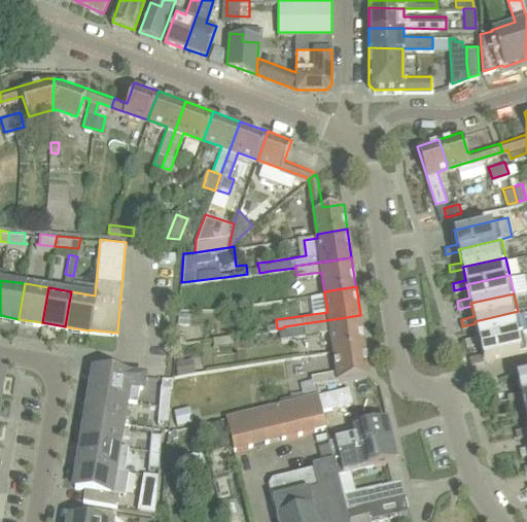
[(178,311),(177,320),(189,322),(190,312),(178,311)]
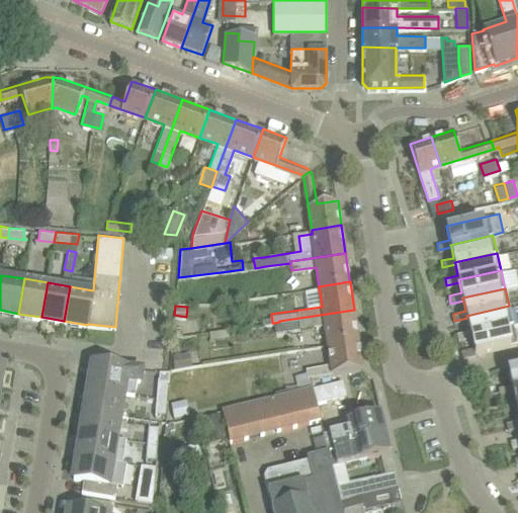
[(457,332),(458,339),(471,336),(470,333),(513,324),(509,306),(466,316),(467,318),(469,329),(457,332)]
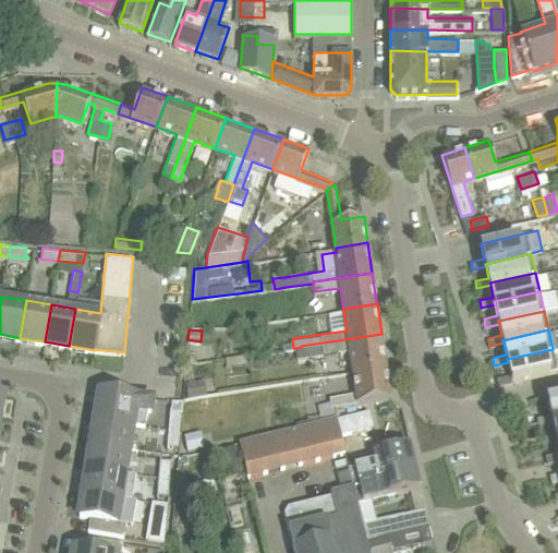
[(295,348),(296,357),(350,349),(353,370),(386,364),(381,334),(301,346),(301,347),(295,348)]
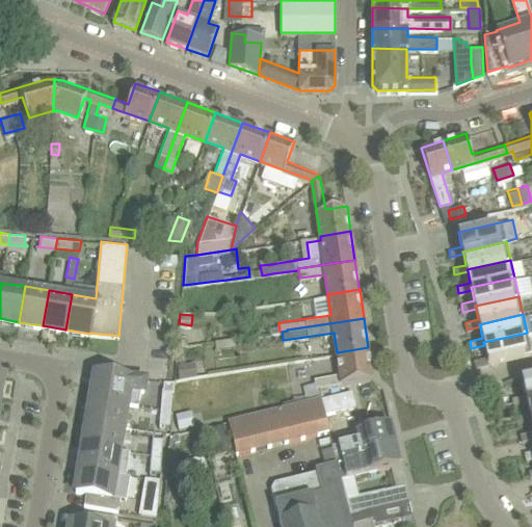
[(186,342),(187,325),(180,324),(179,341),(186,342)]
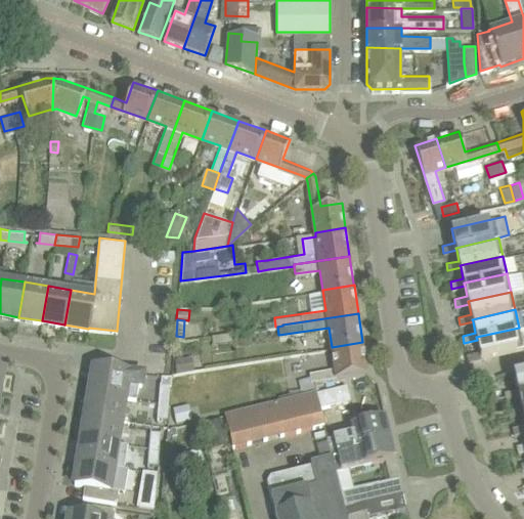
[(519,328),(476,337),(477,340),(480,350),(467,353),(468,360),(481,357),(481,355),(523,346),(519,328)]
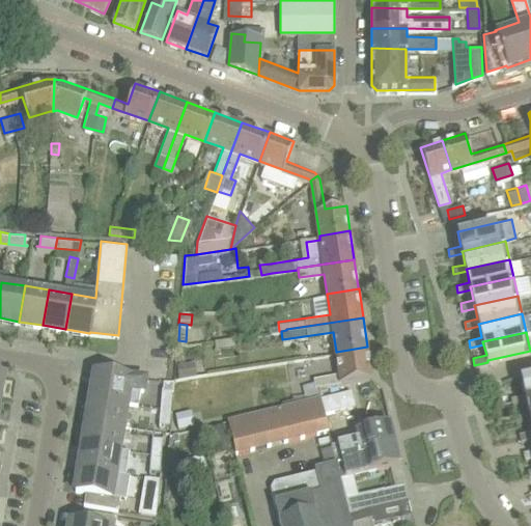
[(215,345),(235,343),(234,336),(215,338),(215,345)]
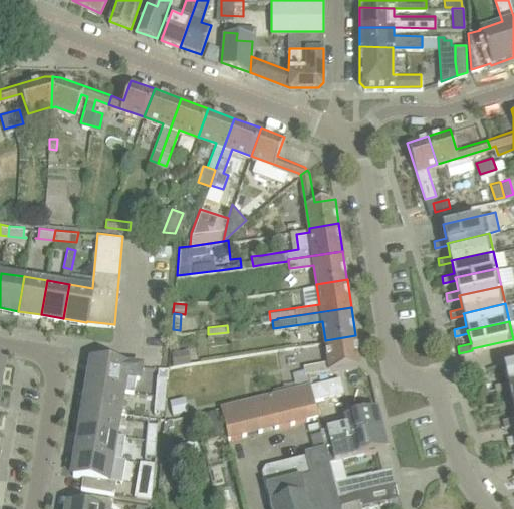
[(293,379),(283,383),(284,390),(310,384),(307,372),(326,369),(359,364),(355,335),(325,340),(328,360),(304,364),(304,366),(291,369),(293,379)]
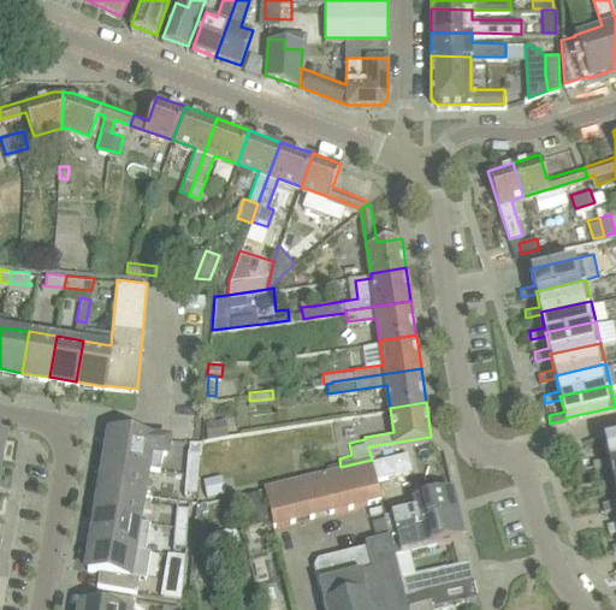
[(111,428),(106,457),(147,465),(149,449),(167,450),(169,437),(152,436),(111,428)]
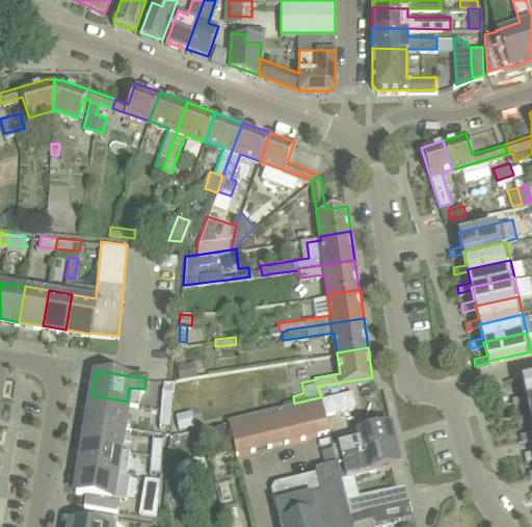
[(527,400),(526,397),(531,396),(531,376),(522,378),(525,393),(512,396),(513,403),(527,400)]
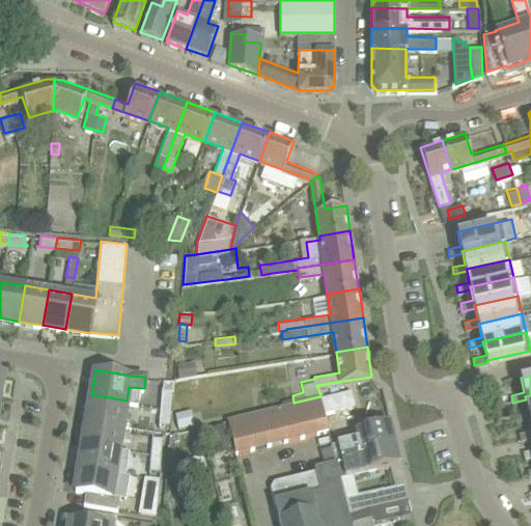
[(339,391),(337,382),(317,385),(320,396),(324,411),(355,403),(352,388),(339,391)]
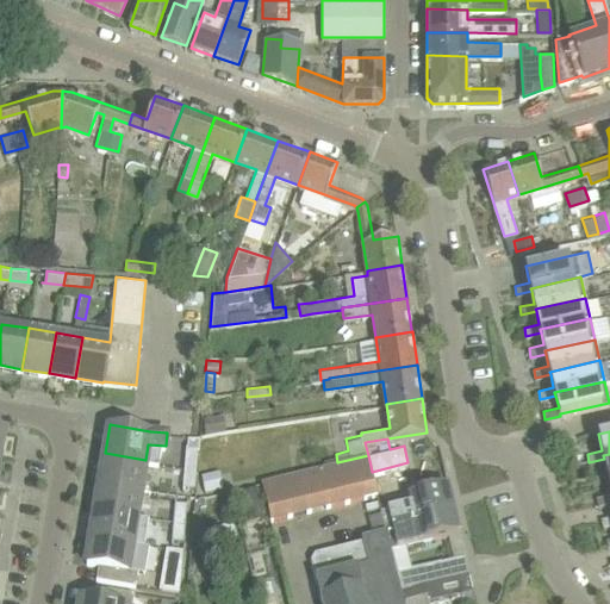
[(186,443),(185,466),(197,467),(198,448),(187,447),(187,443),(186,443)]
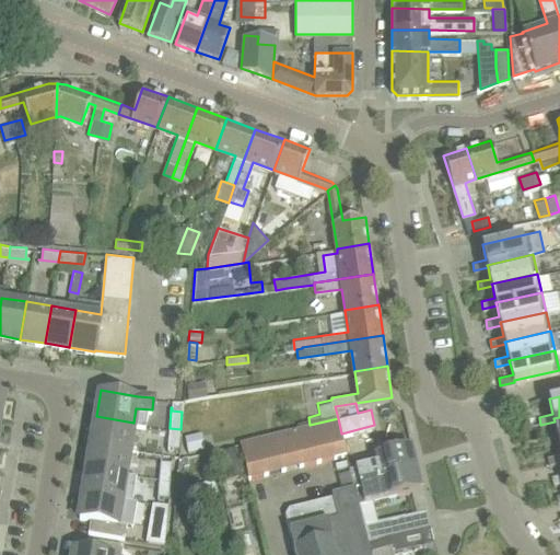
[(130,447),(133,423),(96,416),(92,440),(130,447)]
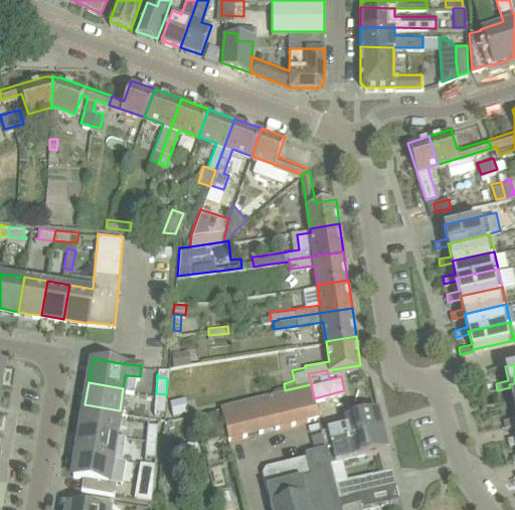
[(500,400),(501,408),(514,405),(513,402),(514,401),(514,383),(509,384),(510,387),(512,398),(500,400)]
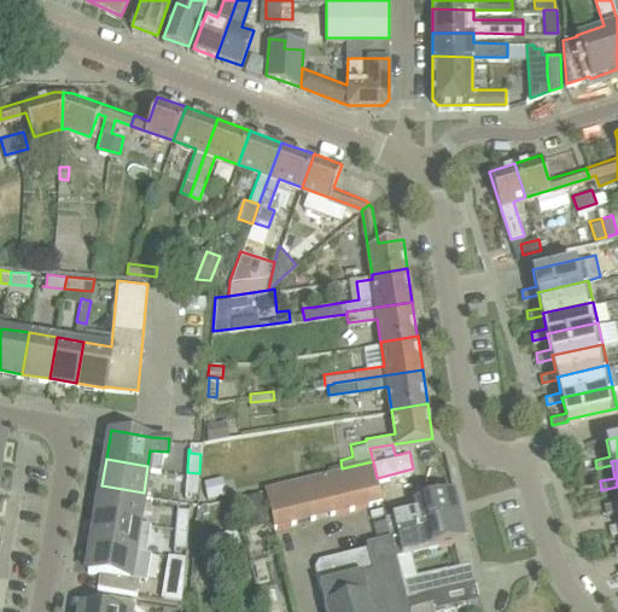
[(373,461),(342,468),(266,487),(274,525),(382,499),(377,478),(373,461)]
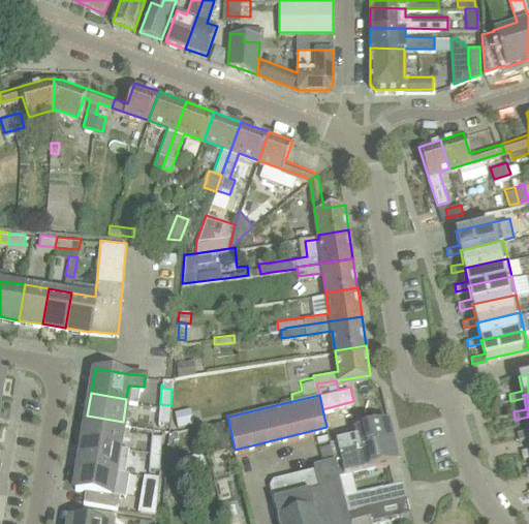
[(168,422),(170,405),(160,404),(158,423),(159,423),(159,421),(168,422)]
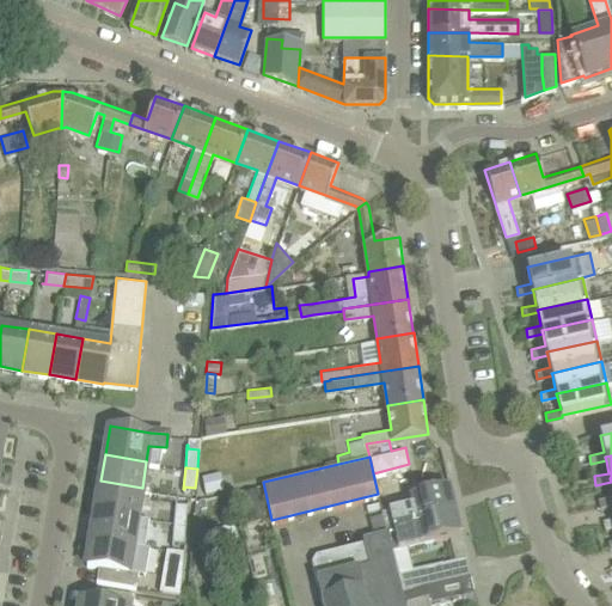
[(611,494),(599,497),(600,506),(611,502),(611,477),(610,478),(611,482),(611,487),(611,494)]
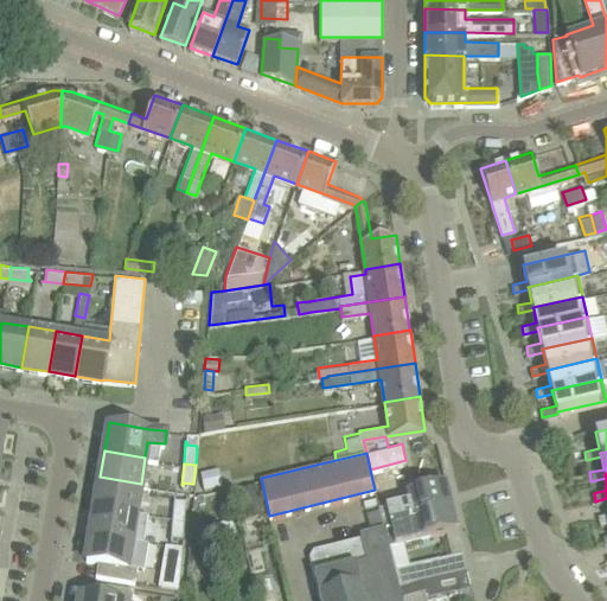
[(136,511),(136,510),(141,484),(100,477),(96,504),(136,511)]
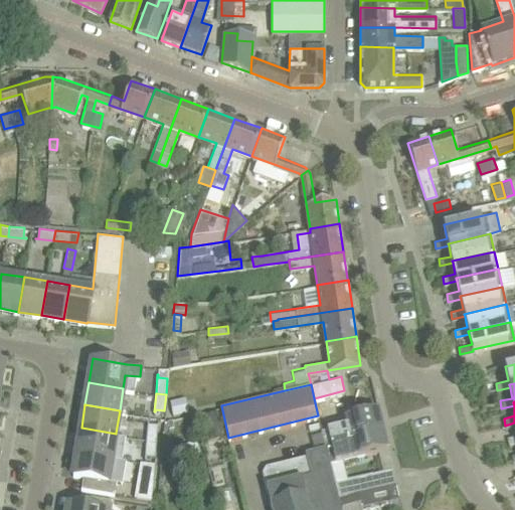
[(348,423),(321,430),(324,442),(383,427),(378,406),(346,414),(348,423)]
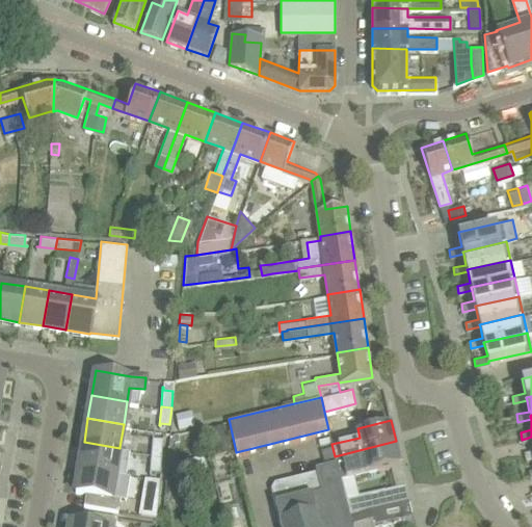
[(153,433),(152,453),(162,453),(163,438),(154,437),(154,433),(153,433)]
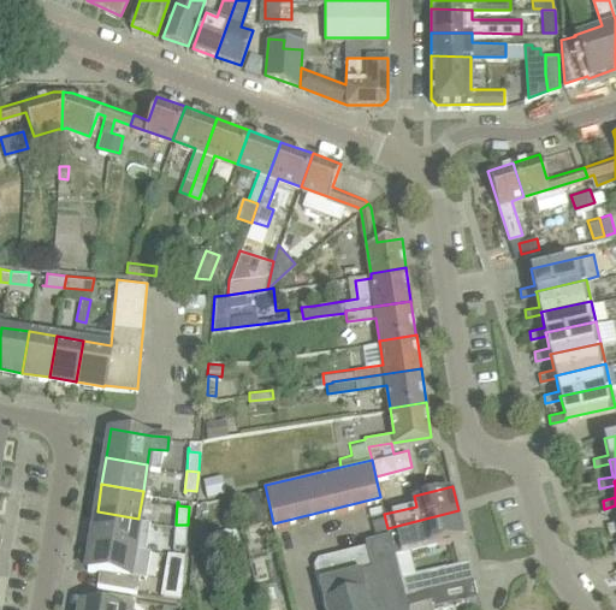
[(398,544),(400,550),(425,544),(440,540),(465,536),(458,510),(388,528),(392,545),(398,544)]
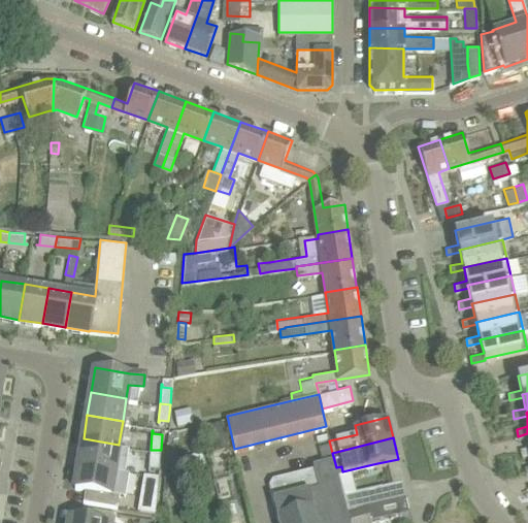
[(125,469),(129,446),(119,444),(119,445),(84,438),(79,461),(125,469)]
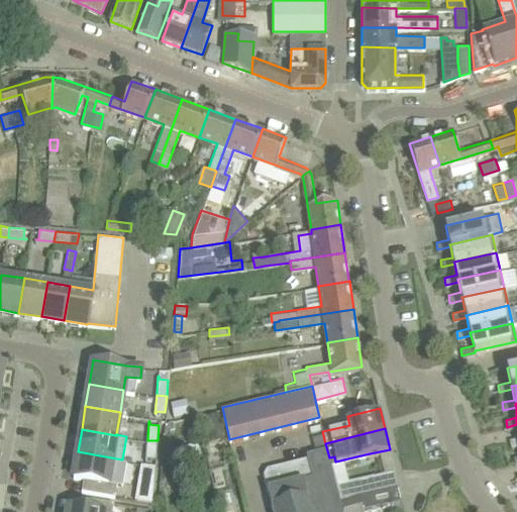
[(330,464),(329,457),(325,443),(322,431),(312,434),(316,450),(310,451),(308,456),(307,454),(298,457),(296,449),(284,453),(286,461),(267,466),(265,471),(274,511),(344,511),(340,496),(330,464)]
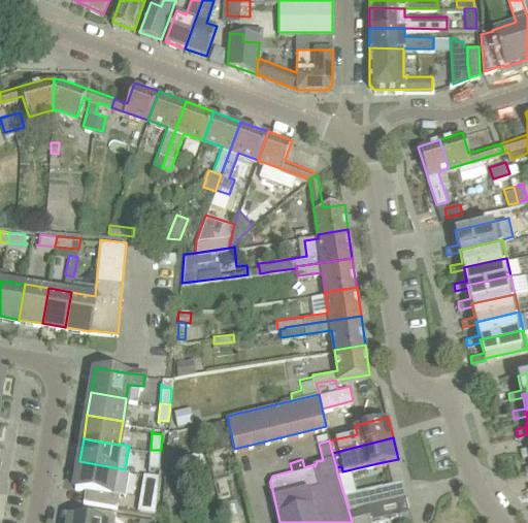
[(159,466),(161,450),(151,450),(149,468),(150,468),(150,466),(159,466)]
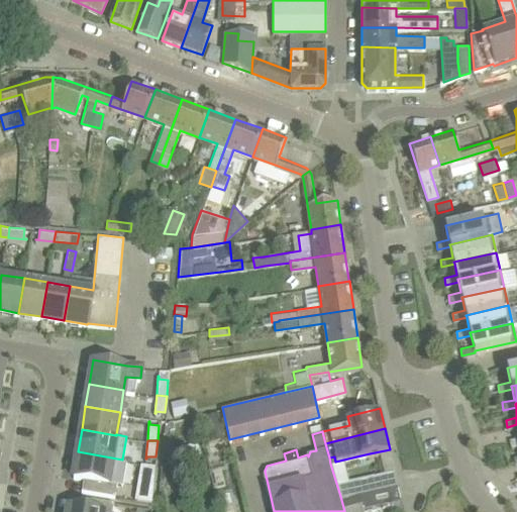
[(180,444),(185,468),(203,463),(197,440),(180,444)]
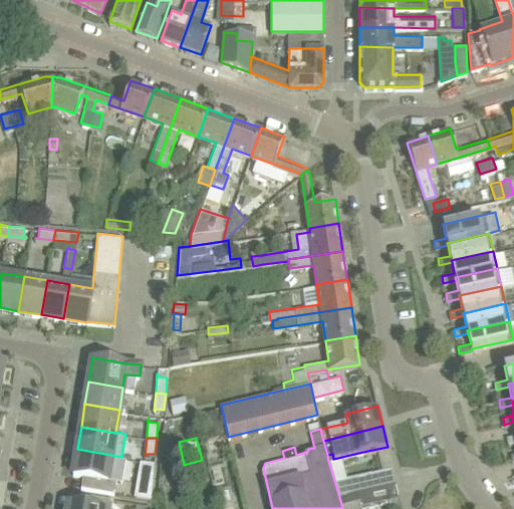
[(122,480),(125,458),(121,457),(77,449),(73,473),(83,474),(81,486),(114,492),(116,479),(122,480)]
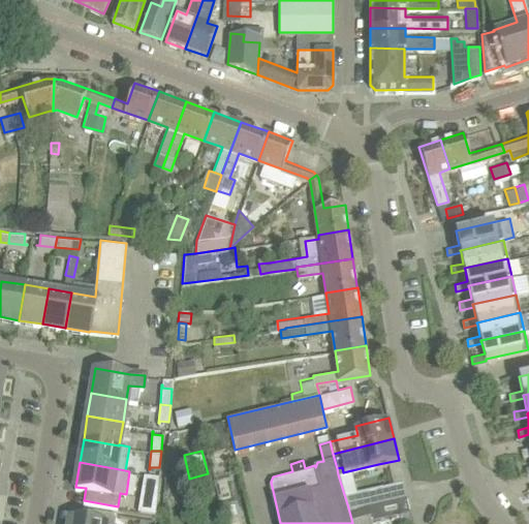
[(159,511),(160,473),(144,472),(142,510),(159,511)]
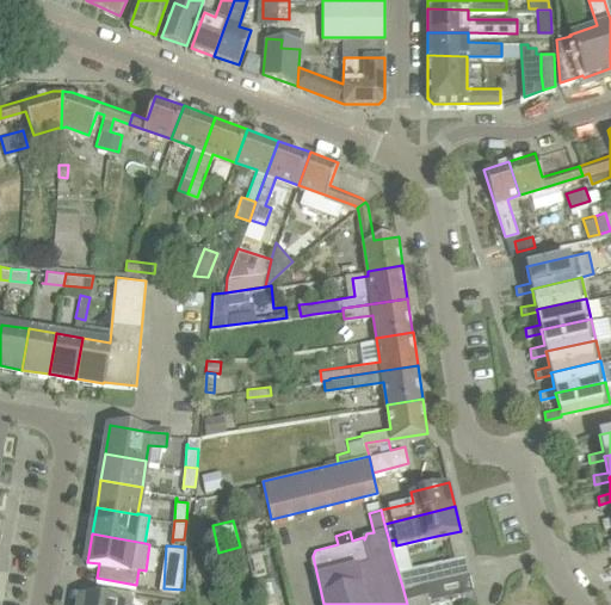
[(466,554),(426,563),(430,580),(469,570),(466,554)]
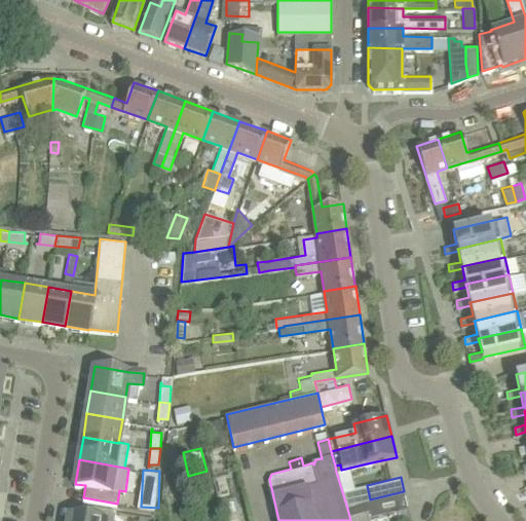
[(358,503),(346,505),(350,520),(371,520),(370,517),(389,512),(408,508),(406,499),(404,491),(370,499),(360,501),(358,503)]
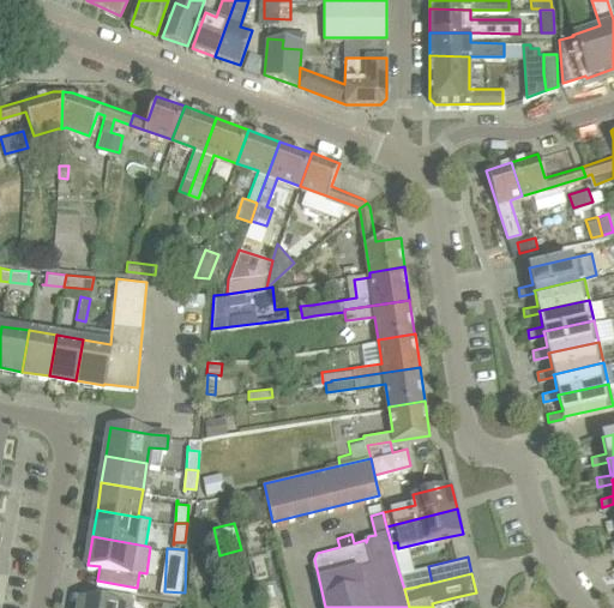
[(82,600),(79,607),(122,607),(124,607),(133,607),(136,595),(96,588),(94,602),(82,600)]
